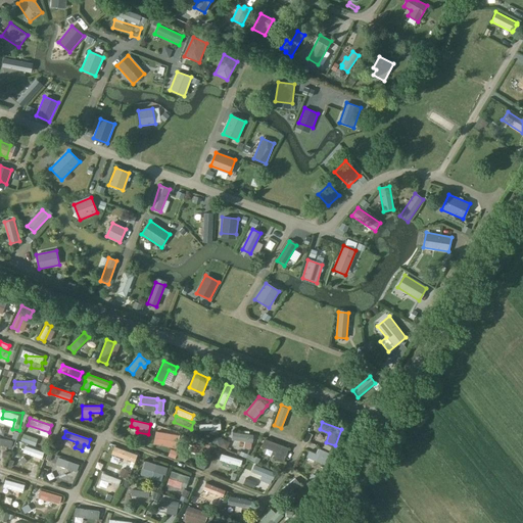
[(153,444),(177,448),(179,435),(155,431),(153,444)]
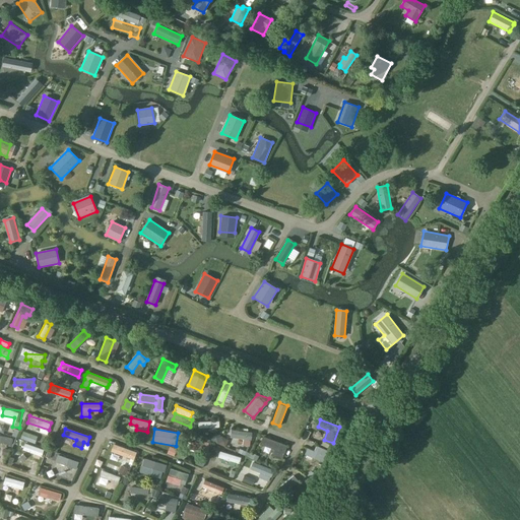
[(212,436),(218,436),(218,429),(198,430),(198,438),(212,437),(212,436)]
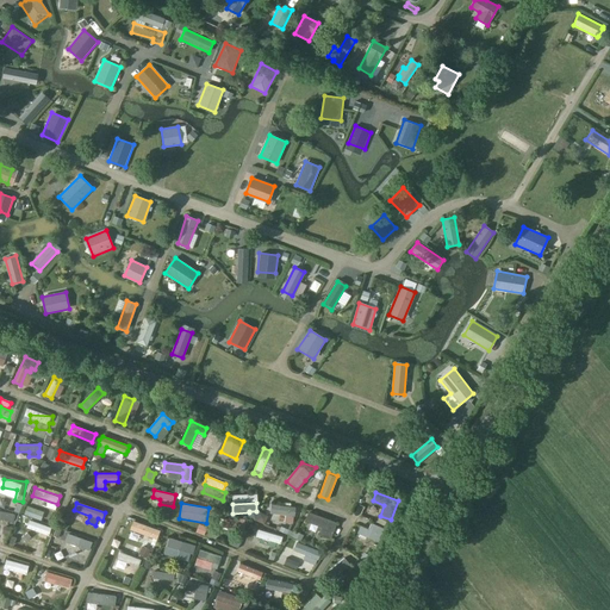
[(271,505),(271,514),(286,515),(285,522),(292,523),(293,516),(294,516),(296,508),(271,505)]
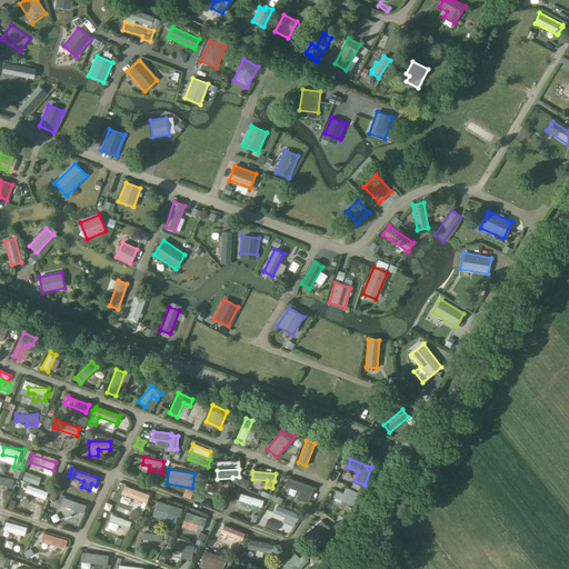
[(0,477),(0,485),(12,487),(13,480),(0,477)]
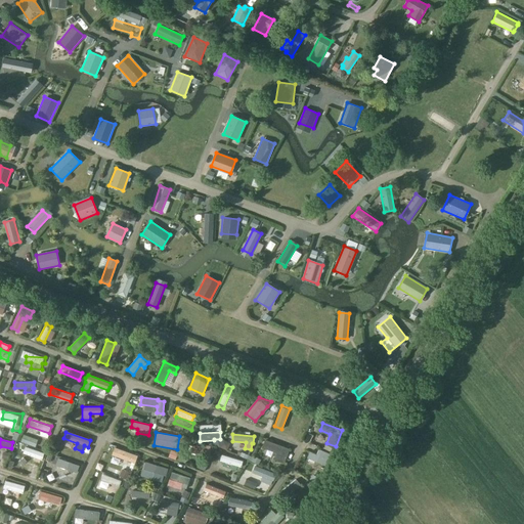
[(284,463),(289,449),(265,440),(262,447),(276,453),(274,460),(284,463)]
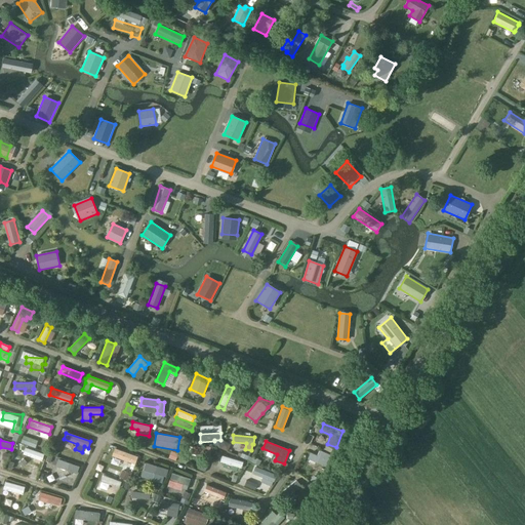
[(197,447),(192,446),(191,452),(210,456),(211,450),(208,449),(208,446),(202,445),(203,444),(198,443),(197,447)]
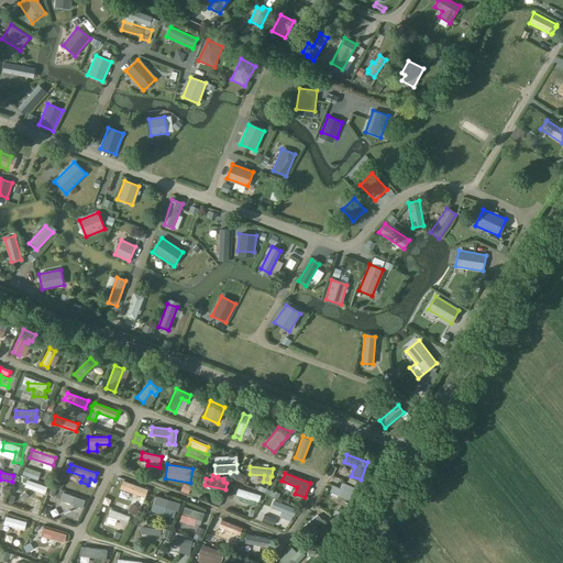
[(26,479),(24,486),(45,494),(47,487),(26,479)]
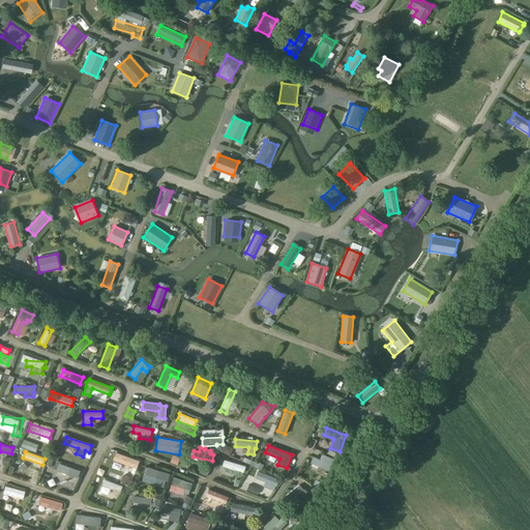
[(311,463),(329,471),(334,460),(323,454),(321,460),(313,457),(311,463)]
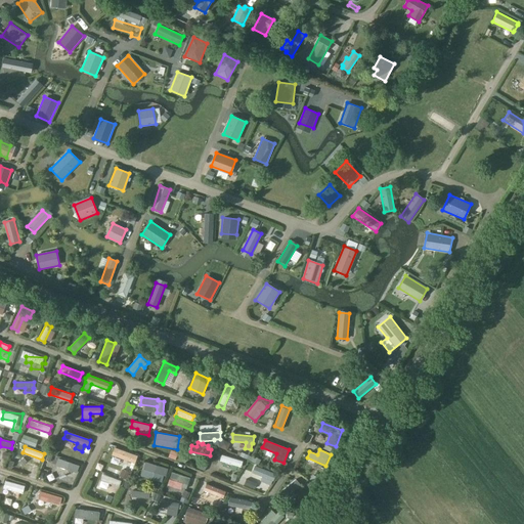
[(124,457),(123,465),(127,466),(128,452),(112,450),(111,456),(124,457)]
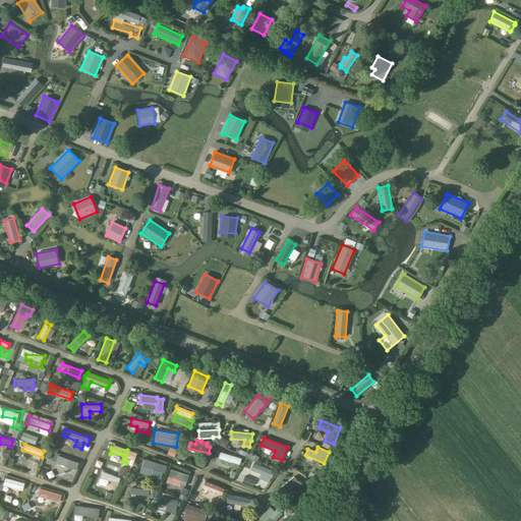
[(21,459),(42,464),(44,458),(23,452),(21,459)]
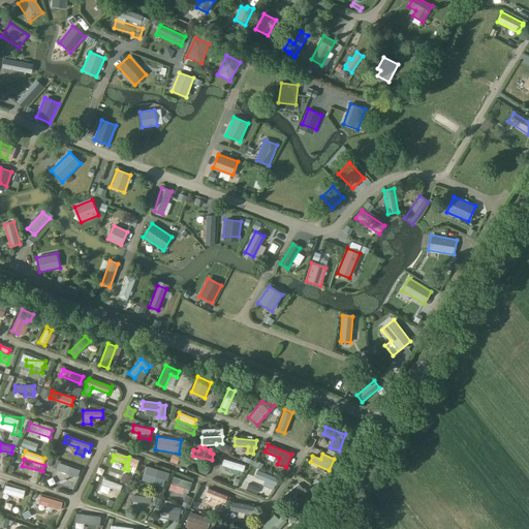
[(223,460),(222,465),(243,471),(245,466),(223,460)]
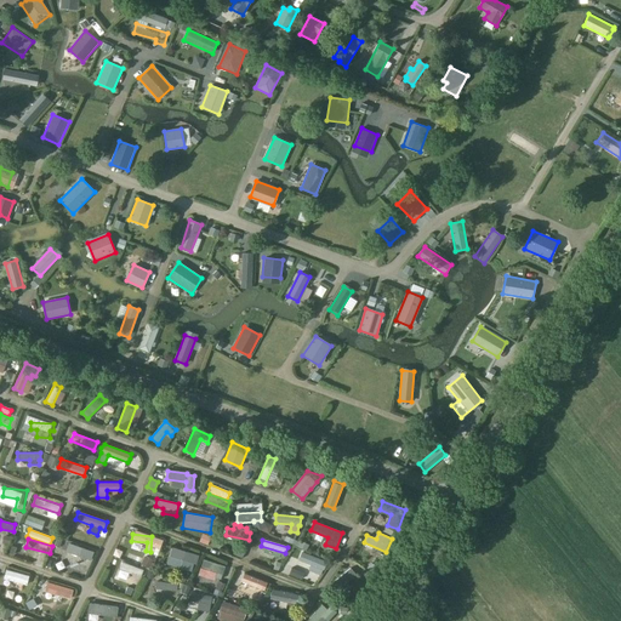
[(69,543),(66,552),(91,560),(93,552),(69,543)]
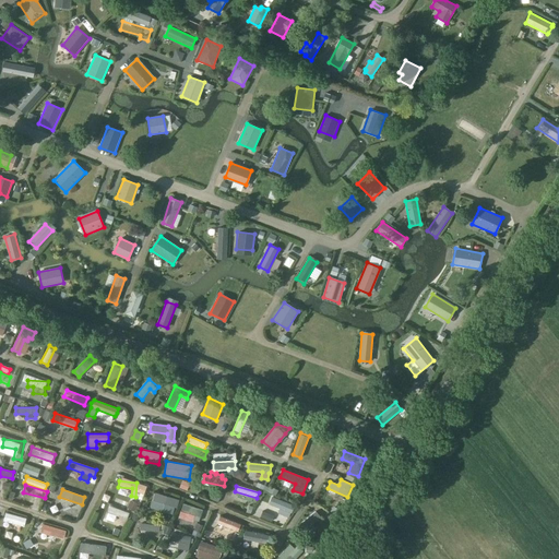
[(177,508),(179,500),(155,494),(153,501),(168,506),(167,509),(171,510),(173,507),(177,508)]
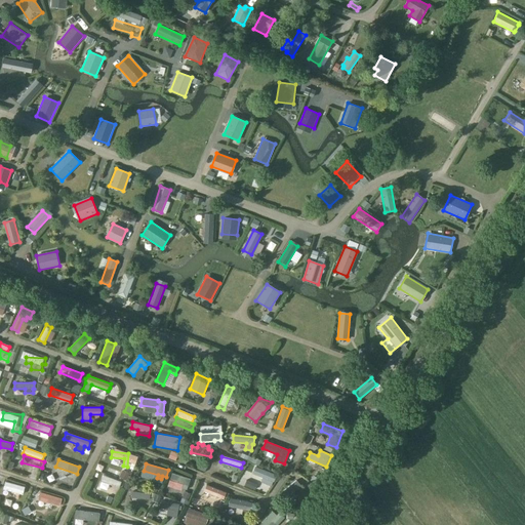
[(221,463),(219,470),(241,477),(243,470),(221,463)]
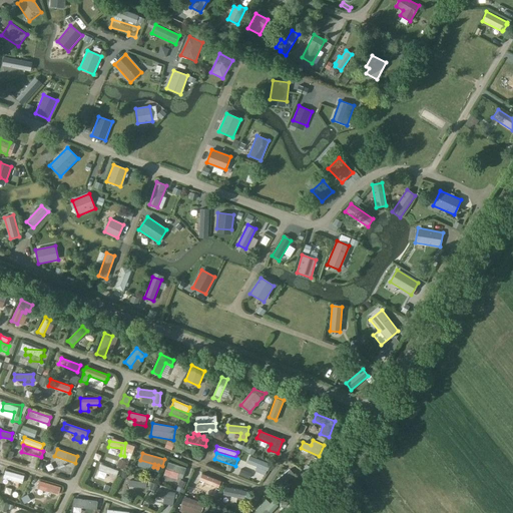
[(249,455),(246,462),(268,470),(271,463),(249,455)]
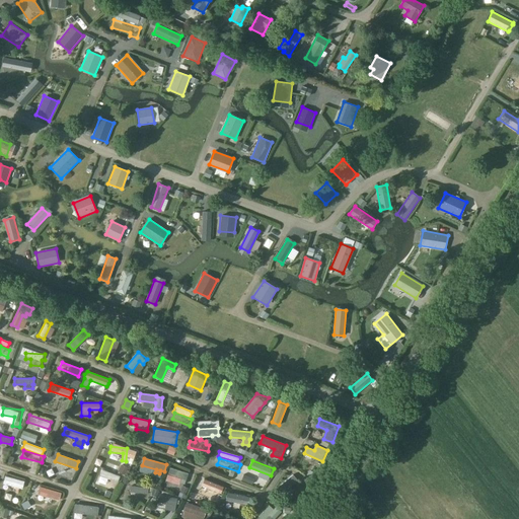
[(170,468),(168,474),(180,478),(179,483),(184,485),(188,473),(170,468)]
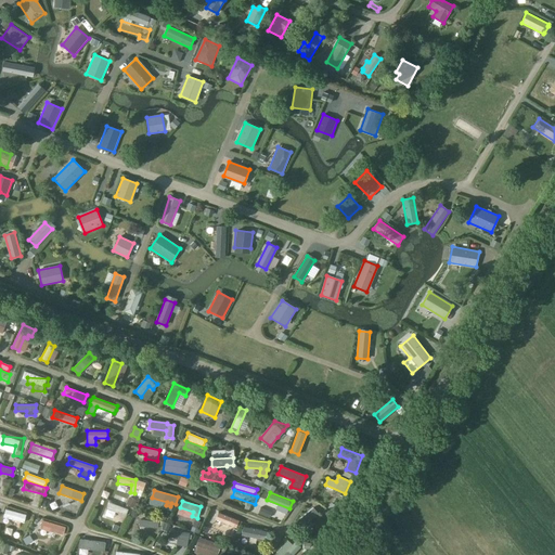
[(110,503),(107,510),(126,516),(128,510),(110,503)]
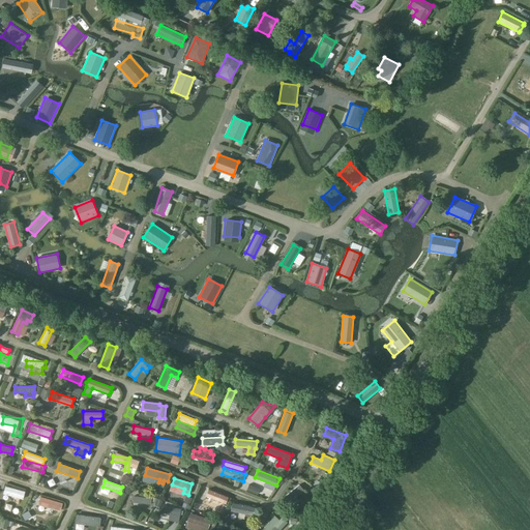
[(288,503),(304,490),(299,484),(284,497),(288,503)]
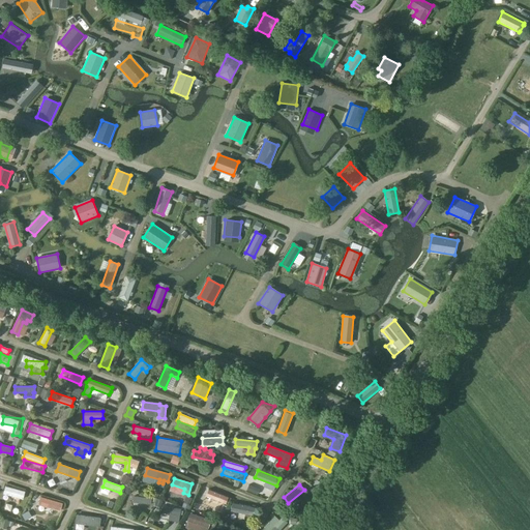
[(5,487),(4,493),(23,499),(25,492),(5,487)]
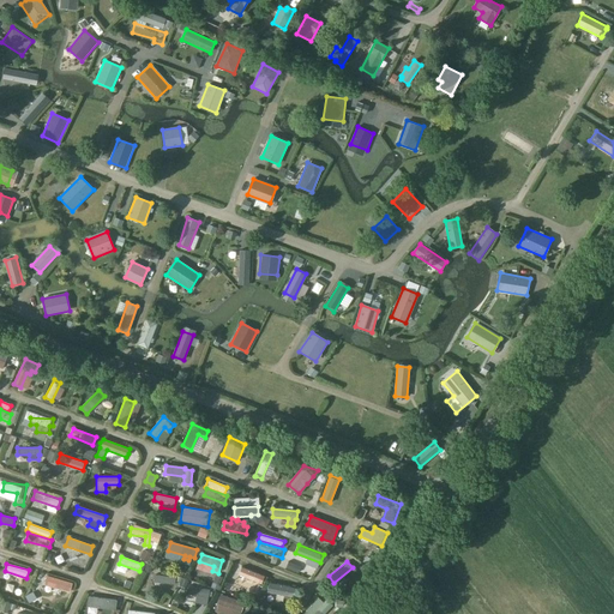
[(118,572),(138,581),(142,573),(120,565),(118,572)]
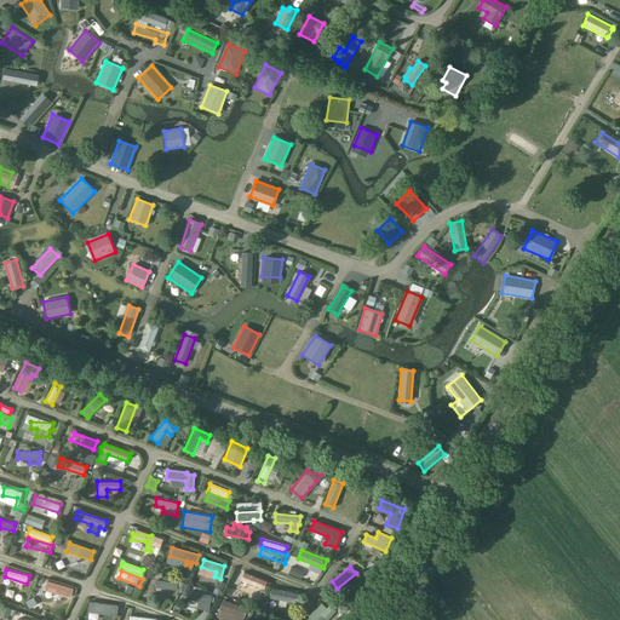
[(244,573),(241,580),(264,590),(267,583),(244,573)]
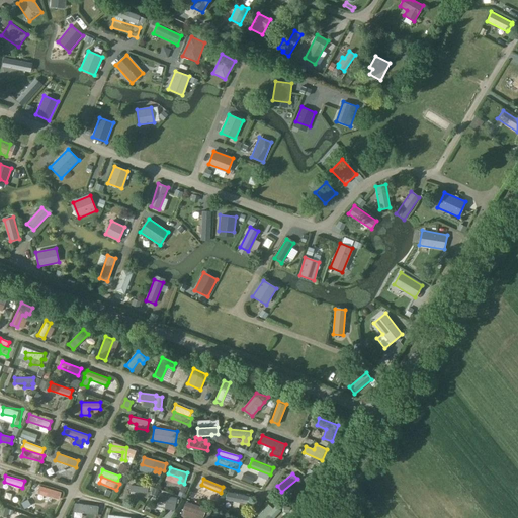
[(5,483),(2,491),(22,497),(24,489),(5,483)]
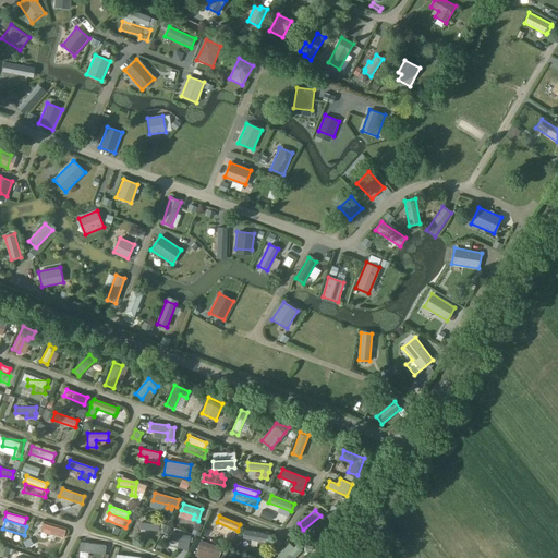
[(141,529),(159,531),(160,524),(141,522),(141,529)]
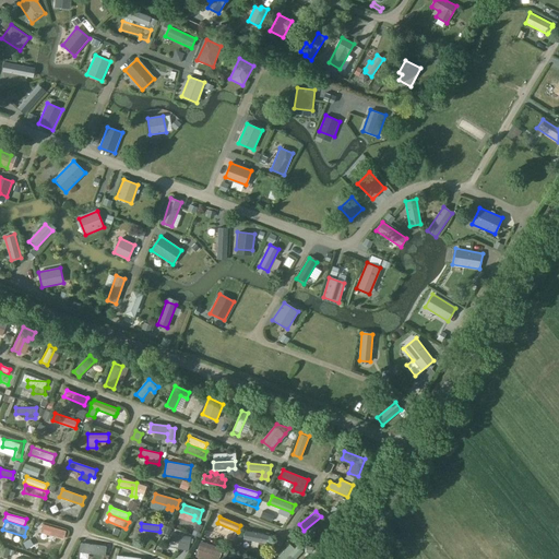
[(63,538),(66,531),(43,524),(40,532),(63,538)]
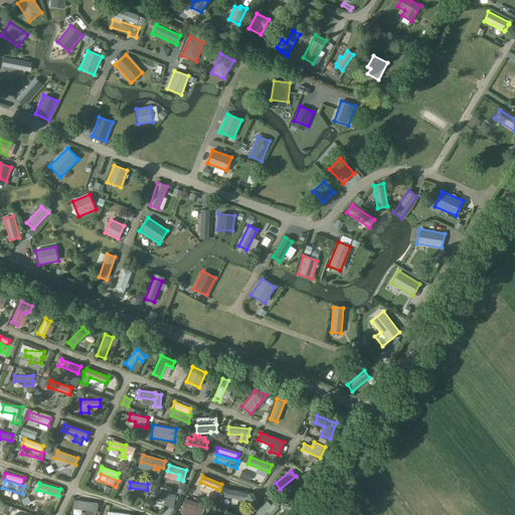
[(247,493),(226,489),(224,497),(246,501),(247,493)]
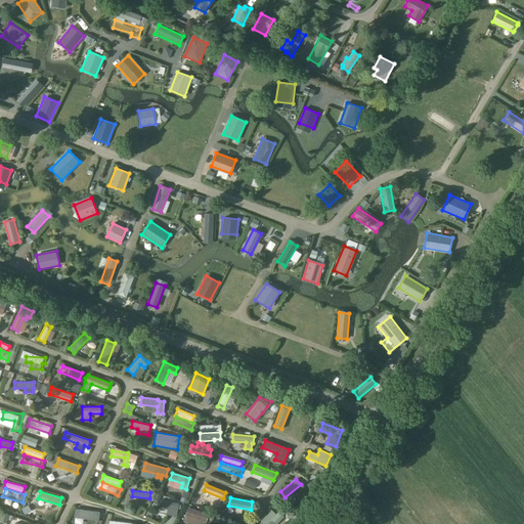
[(179,503),(161,499),(160,506),(168,508),(167,514),(176,516),(177,509),(178,510),(179,503)]
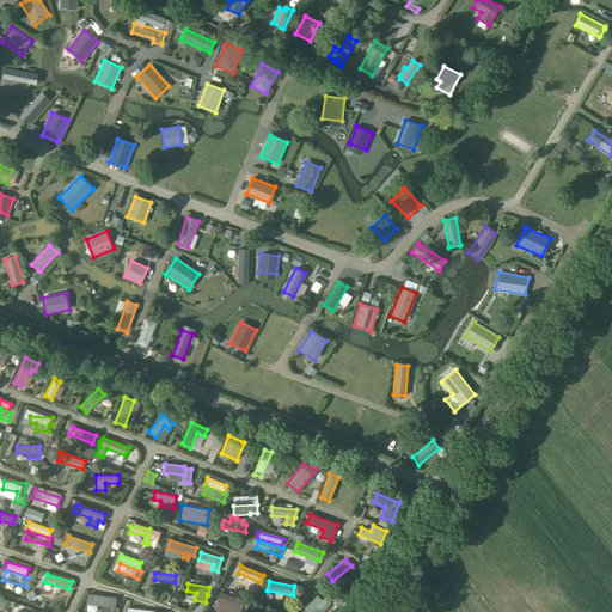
[(220,593),(216,603),(240,610),(243,600),(220,593)]
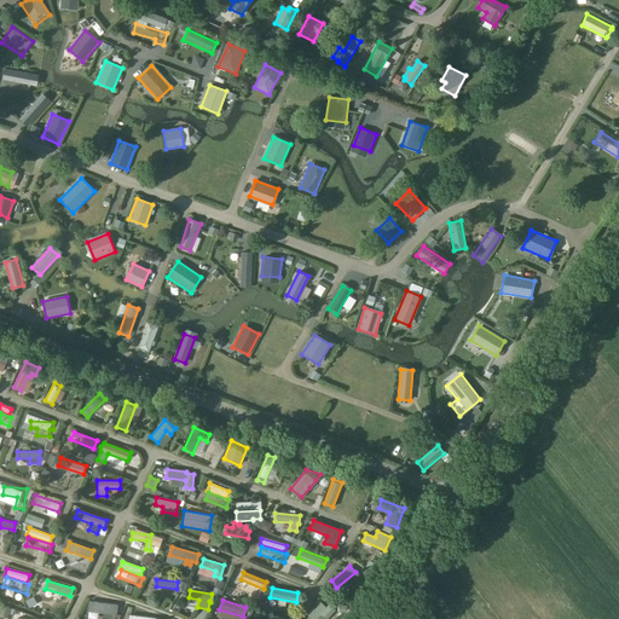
[(116,614),(117,605),(90,601),(88,611),(116,614)]
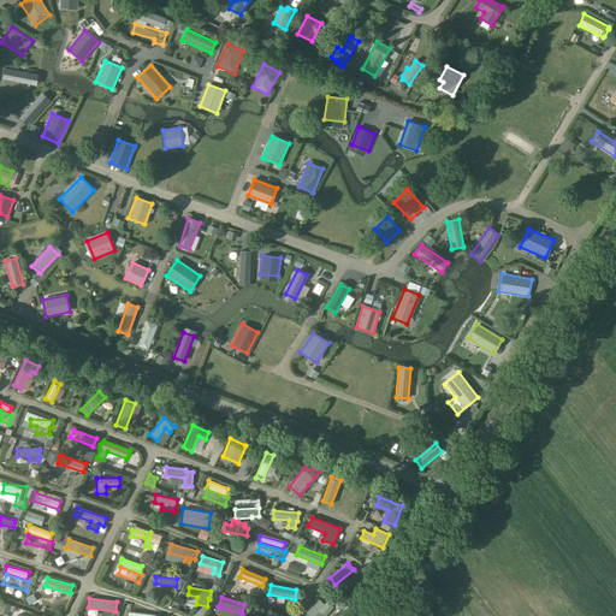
[(319,600),(307,612),(309,615),(314,615),(319,610),(325,615),(333,606),(327,602),(325,605),(319,600)]
